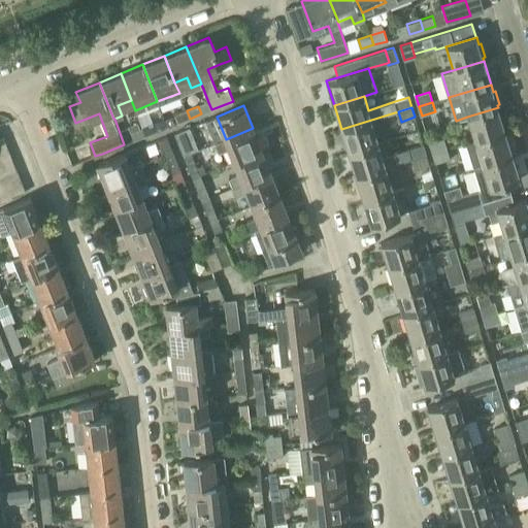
[(474,140),(505,131),(498,107),(467,117),(474,140)]
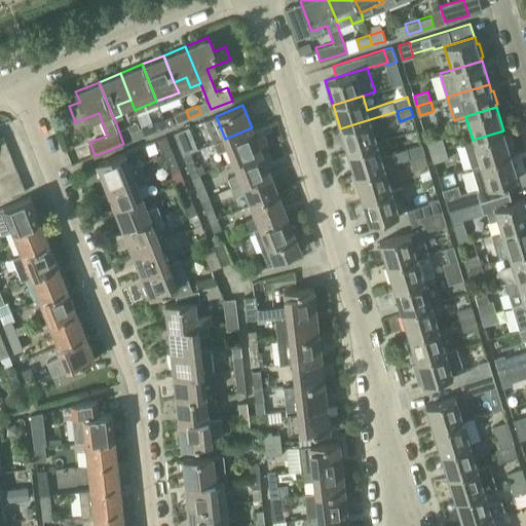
[(189,118),(186,110),(175,115),(178,122),(189,118)]
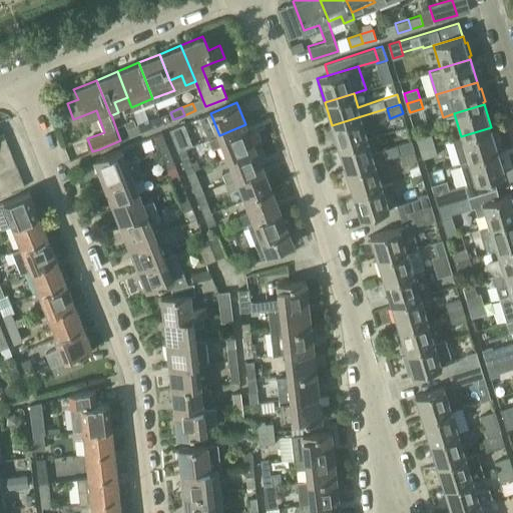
[(332,125),(339,148),(368,139),(361,116),(332,125)]
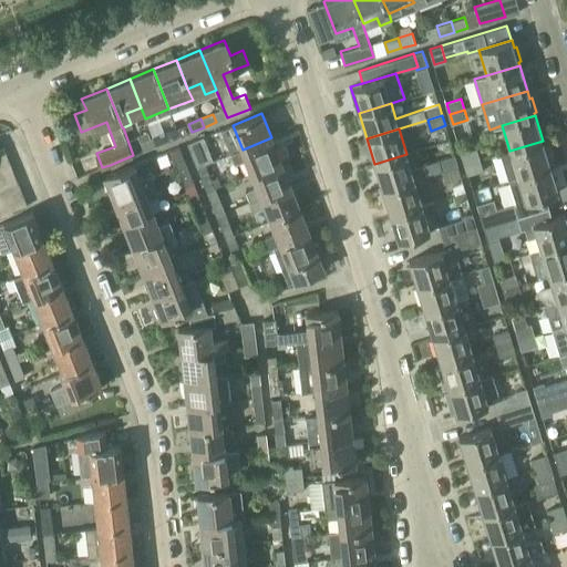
[(165,133),(153,137),(156,146),(168,141),(165,133)]
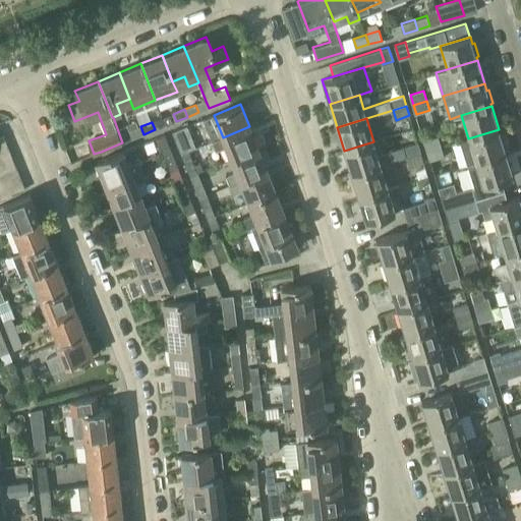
[(173,131),(181,154),(189,151),(196,148),(188,125),(173,131)]
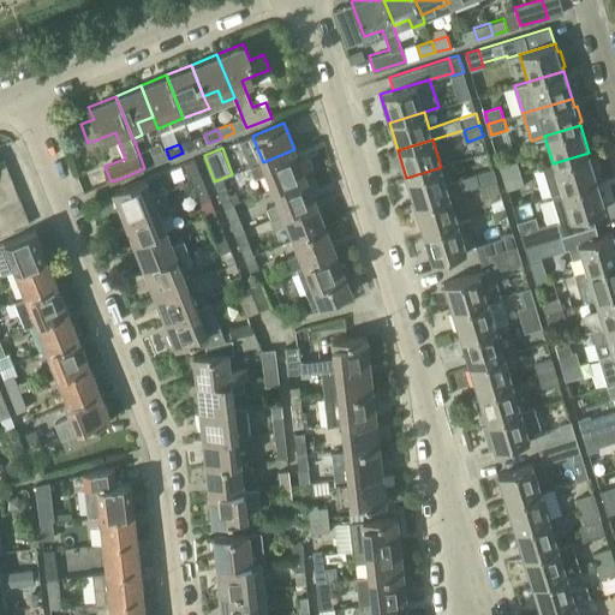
[(169,159),(166,149),(153,155),(156,163),(169,159)]
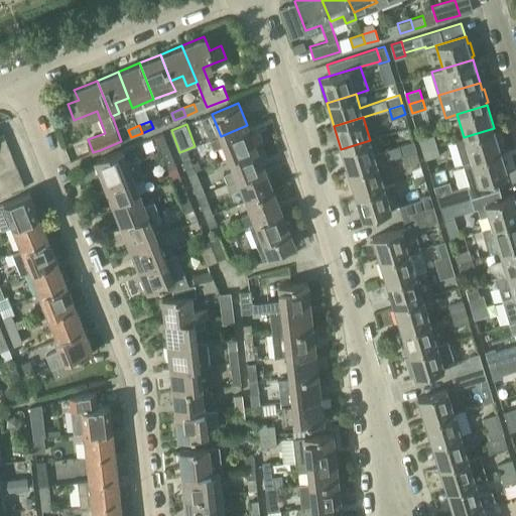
[(225,145),(230,157),(256,147),(247,125),(221,136),(211,140),(215,149),(225,145)]
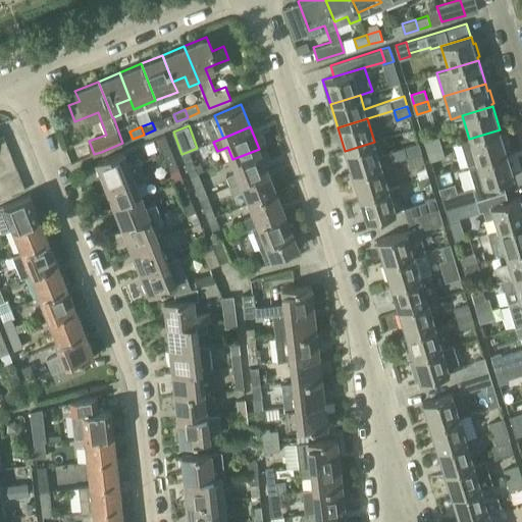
[(468,164),(507,153),(500,129),(469,139),(470,140),(462,143),(468,164)]
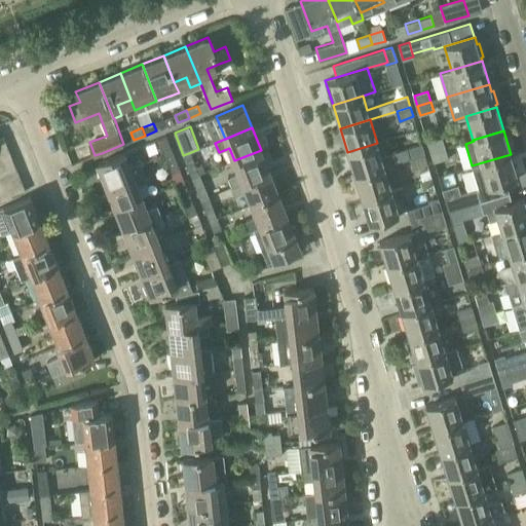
[(165,137),(157,140),(162,150),(170,147),(165,137)]
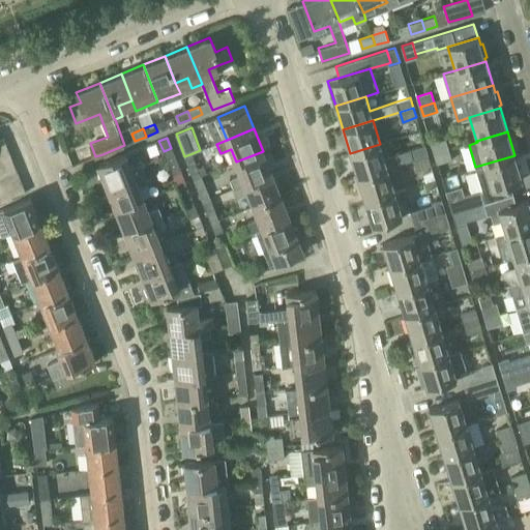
[(432,145),(435,155),(448,151),(446,141),(432,145)]
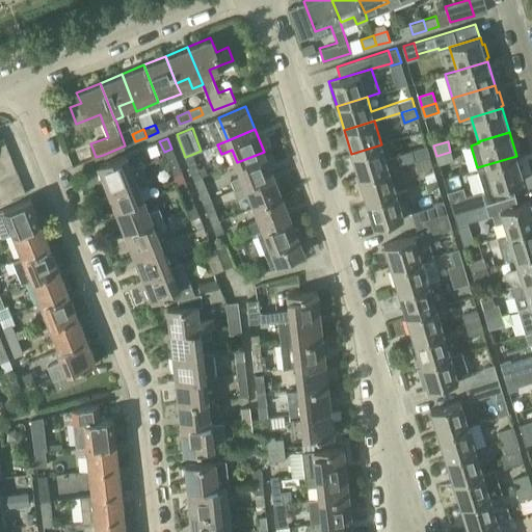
[(351,154),(358,178),(389,168),(381,144),(351,154)]
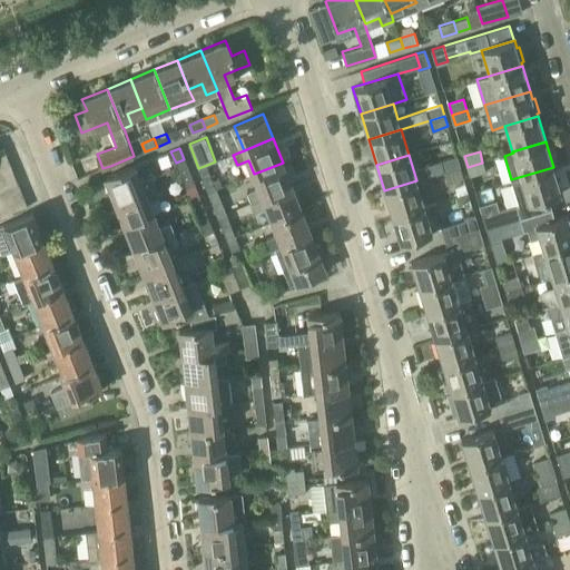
[(442,160),(445,172),(460,167),(457,156),(442,160)]
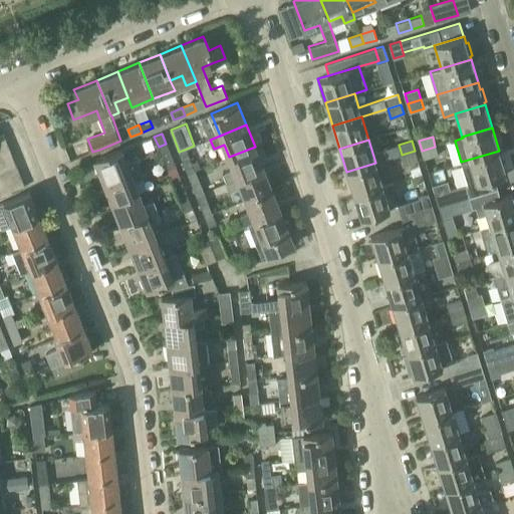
[(0,160),(12,156),(8,145),(0,148),(0,160)]
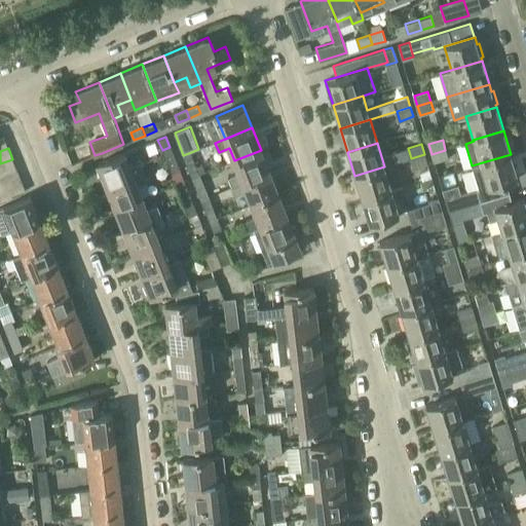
[(163,153),(167,162),(175,159),(172,150),(163,153)]
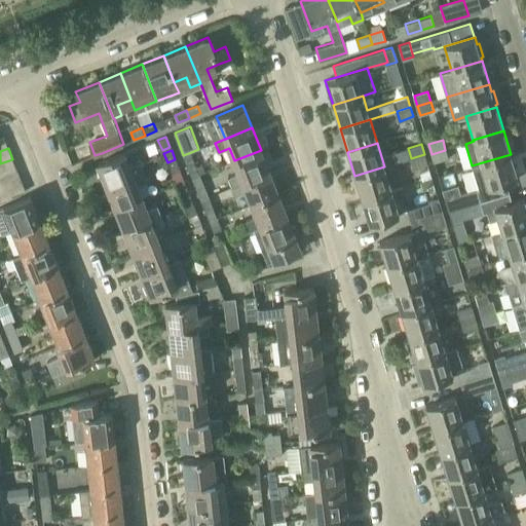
[(228,177),(232,187),(269,172),(261,150),(234,160),(238,173),(228,177)]
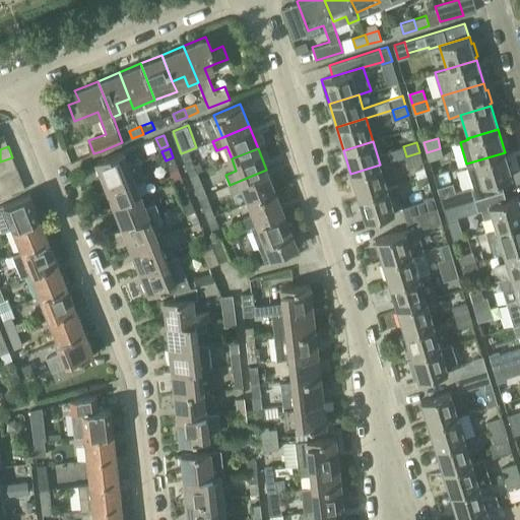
[(440,148),(427,152),(430,161),(443,157),(440,148)]
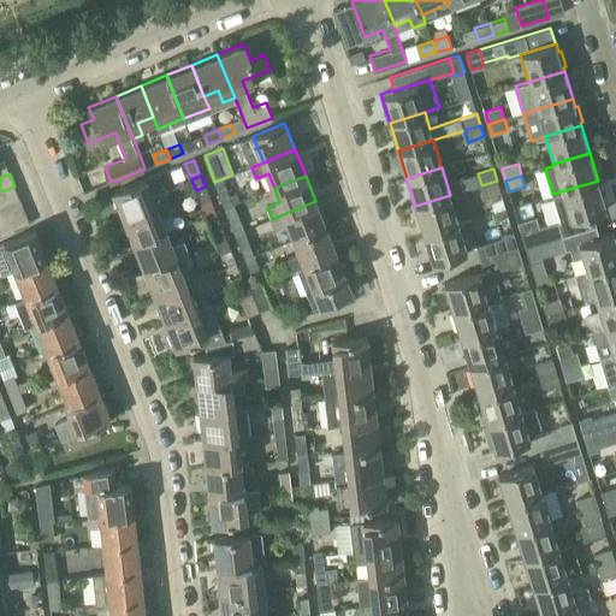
[(214,182),(225,207),(234,203),(224,178),(214,182)]
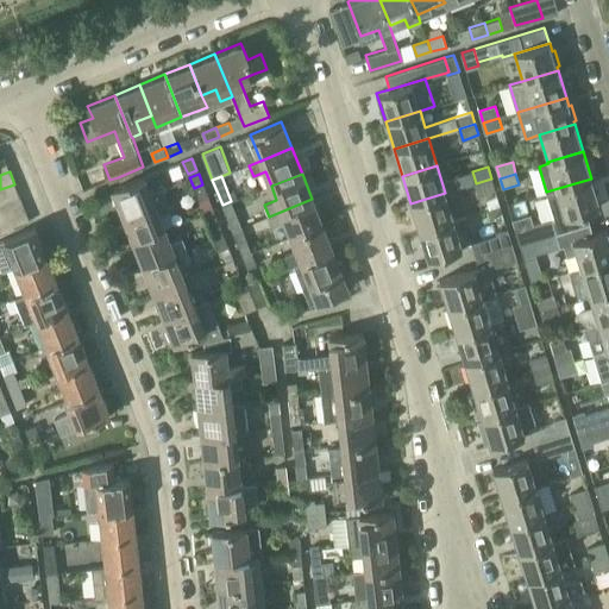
[(113,189),(124,215),(167,199),(162,187),(150,193),(144,177),(113,189)]
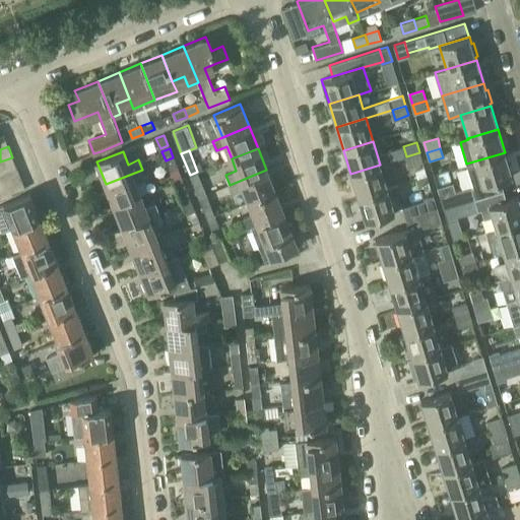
[(419,152),(406,156),(409,166),(423,161),(419,152)]
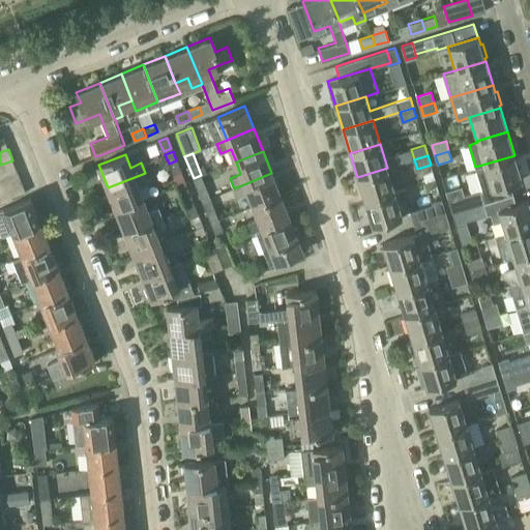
[(482,189),(483,192),(510,183),(522,180),(514,155),(475,167),(482,189)]
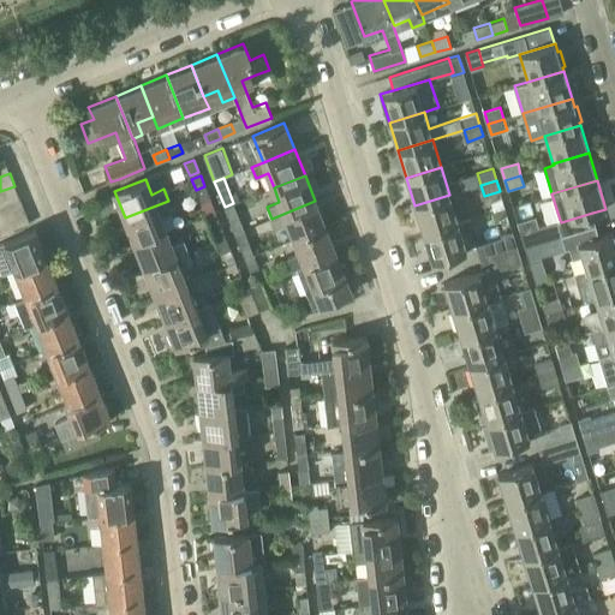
[(0,191),(0,207),(19,198),(15,186),(0,191)]
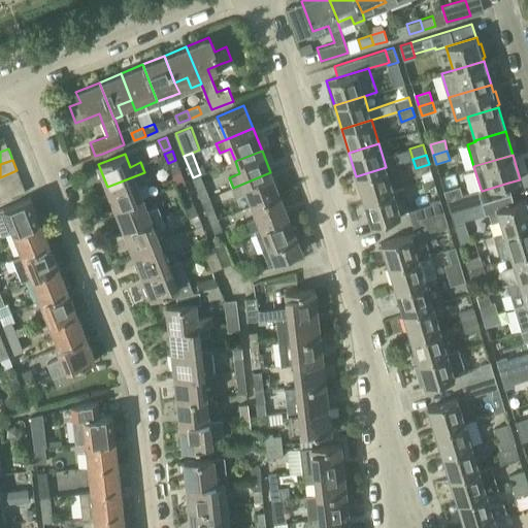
[(168,163),(177,185),(185,182),(175,160),(168,163)]
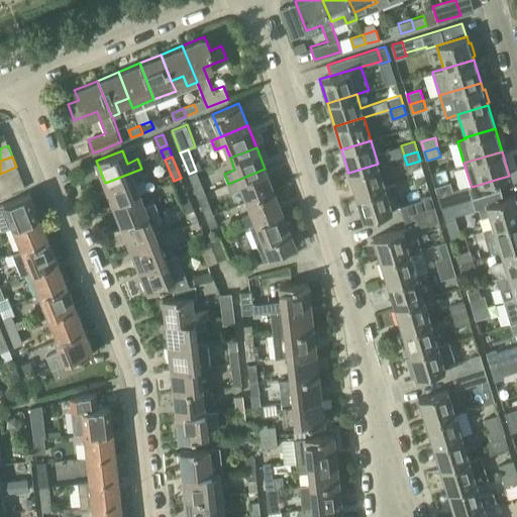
[(348,173),(355,196),(385,187),(378,164),(348,173)]
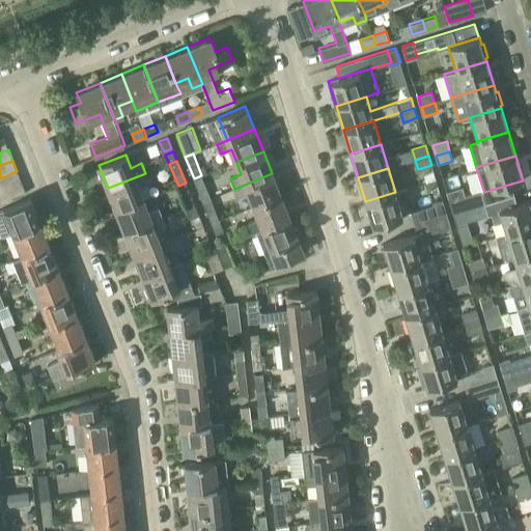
[(17,171),(0,178),(0,191),(22,183),(17,171)]
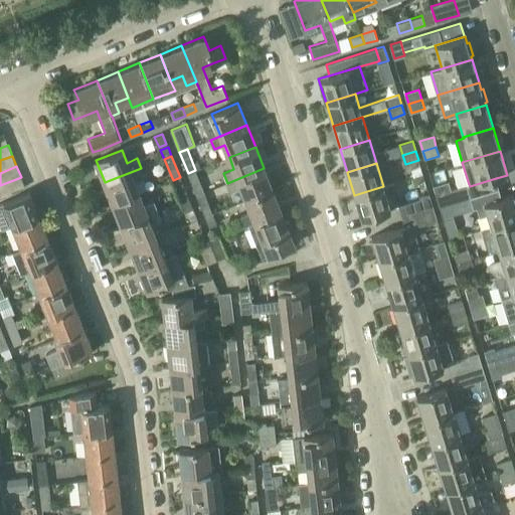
[(411,169),(413,176),(422,174),(420,166),(411,169)]
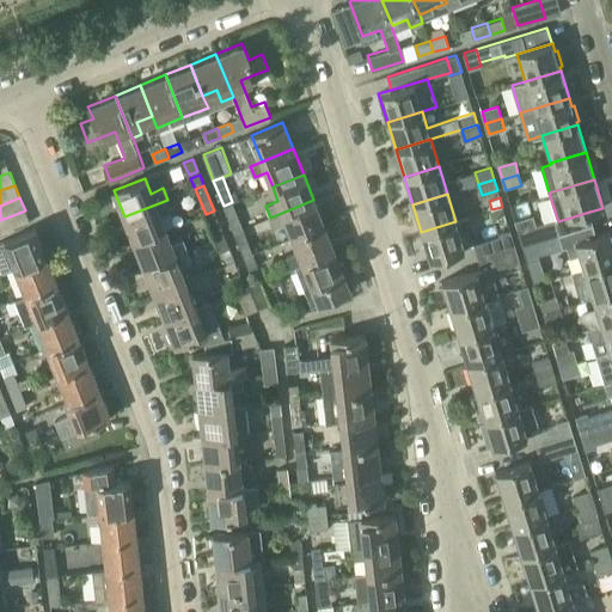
[(124,216),(134,242),(165,230),(160,215),(172,210),(167,200),(124,216)]
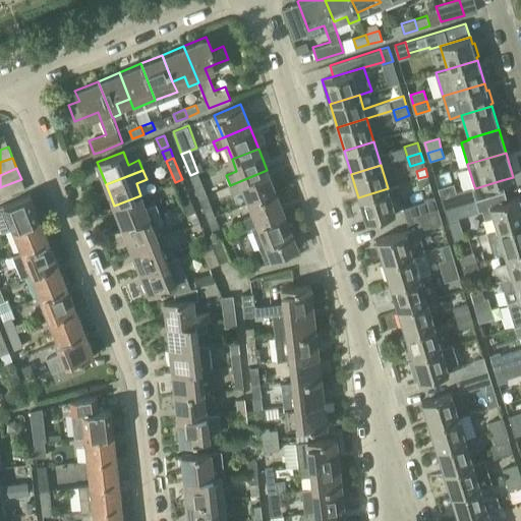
[(244,190),(249,203),(276,191),(267,170),(230,185),(234,194),(244,190)]
